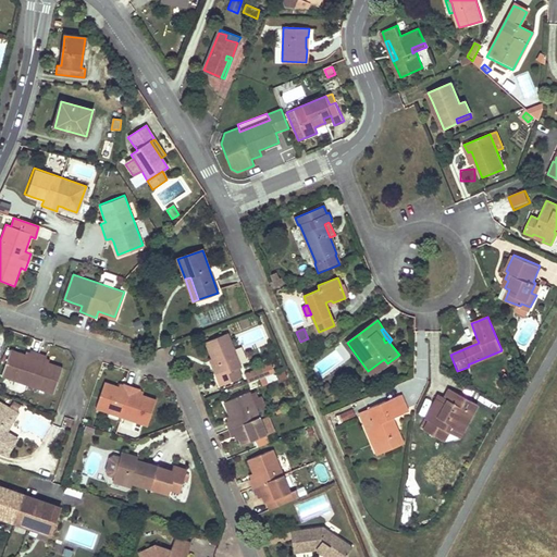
[(244,366),(230,332),(208,342),(214,357),(221,373),(218,374),(220,379),(222,385),(244,375),(240,367),(244,366)]
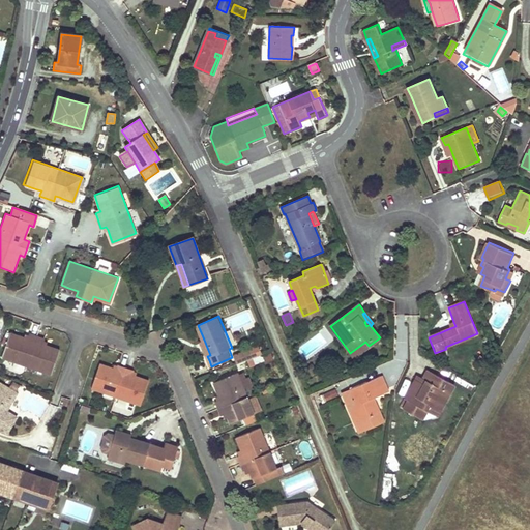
[(23,337),(10,333),(2,357),(15,361),(25,365),(51,374),(59,350),(46,346),(42,345),(43,341),(45,339),(28,333),(28,334),(27,339),(23,337)]
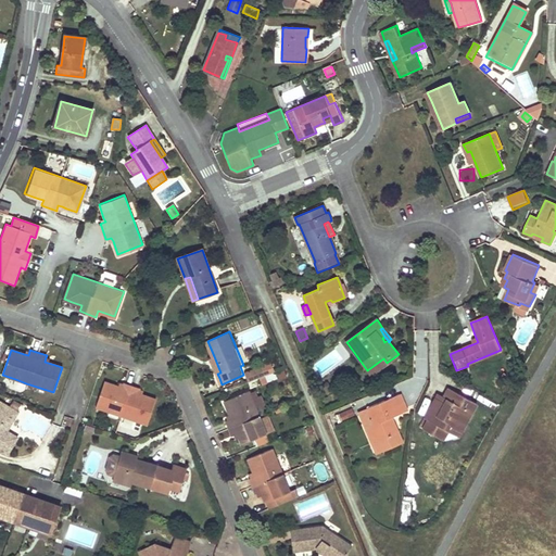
[(211,357),(217,374),(220,373),(214,356),(211,357)]
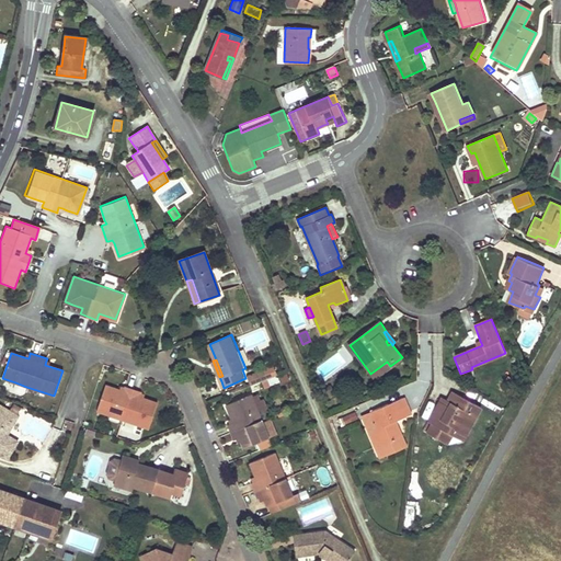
[(387,362),(370,374),(375,378),(390,366),(387,362)]
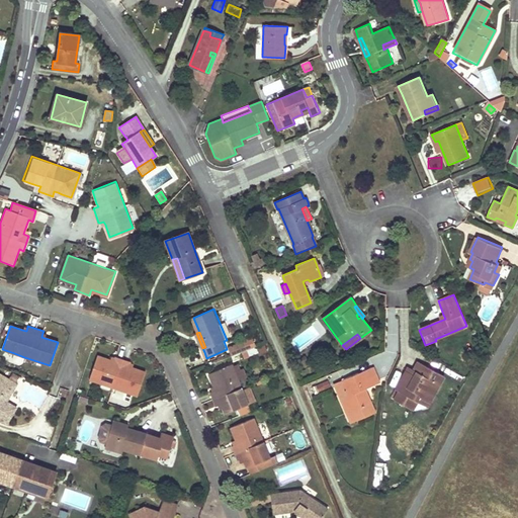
[(242,343),(231,347),(237,362),(260,353),(260,355),(267,352),(263,344),(255,347),(252,339),(242,343)]
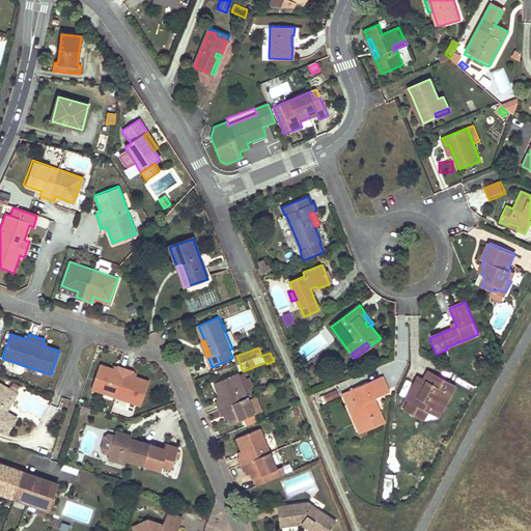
[(23,371),(25,366),(15,362),(12,368),(14,370),(21,372),(23,371)]
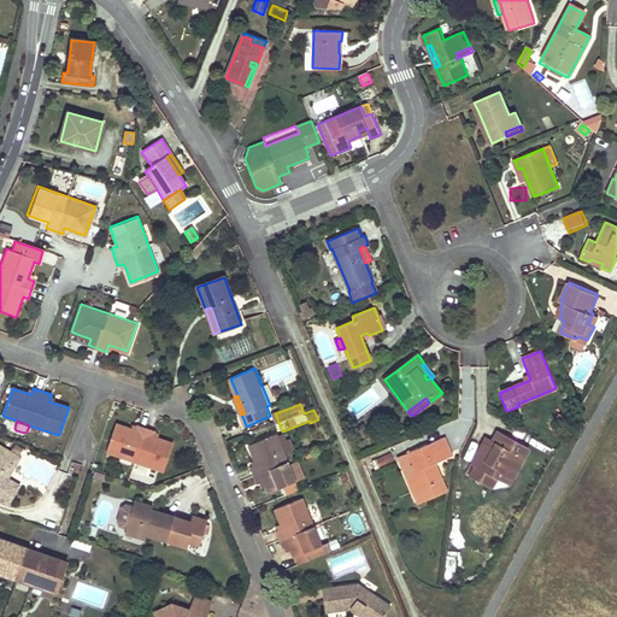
[(131,428),(116,423),(106,452),(163,471),(172,442),(156,436),(152,435),(153,432),(154,429),(137,423),(136,425),(135,430),(131,428)]
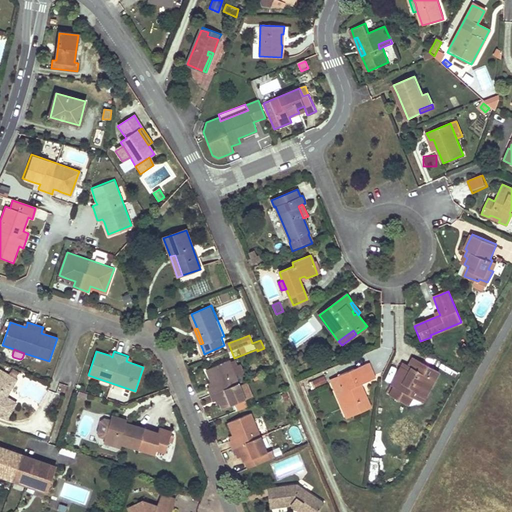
[(425,396),(439,371),(413,357),(409,365),(406,364),(404,368),(401,366),(391,385),(394,387),(389,395),(405,404),(410,396),(414,389),(425,396)]
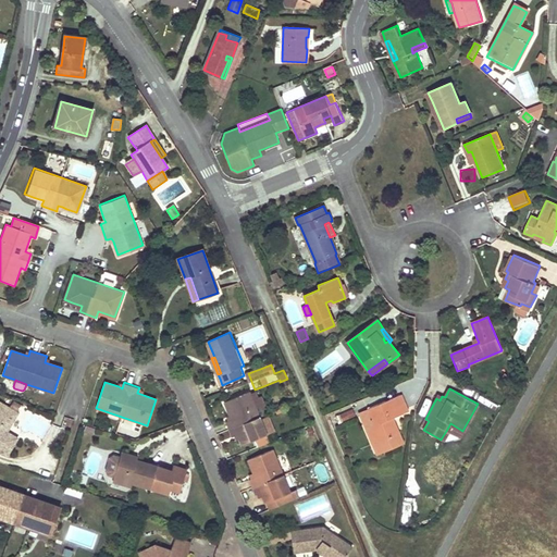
[(246,444),(271,433),(254,390),(227,400),(234,415),(235,418),(232,419),(230,420),(233,428),(236,435),(238,435),(242,434),(243,437),(246,444)]
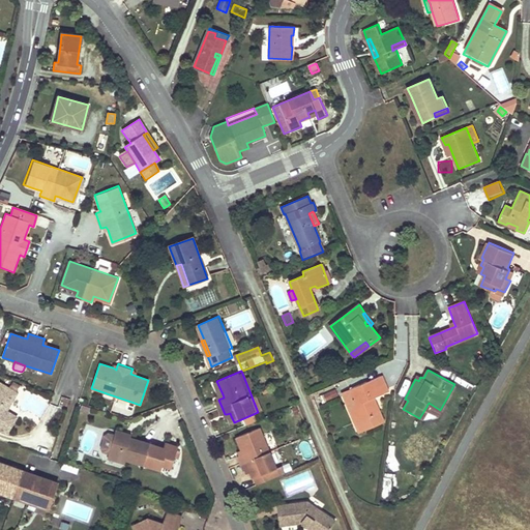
[(356,406),(349,409),(359,433),(384,421),(376,404),(373,405),(371,400),(374,399),(388,391),(381,375),(349,389),(356,406)]
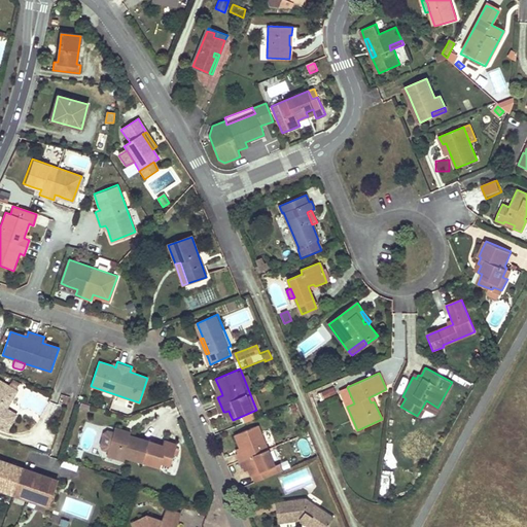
[(19,383),(12,379),(8,386),(0,381),(0,382),(0,427),(6,431),(16,415),(6,408),(4,407),(5,403),(7,406),(11,399),(16,390),(15,390),(19,383)]
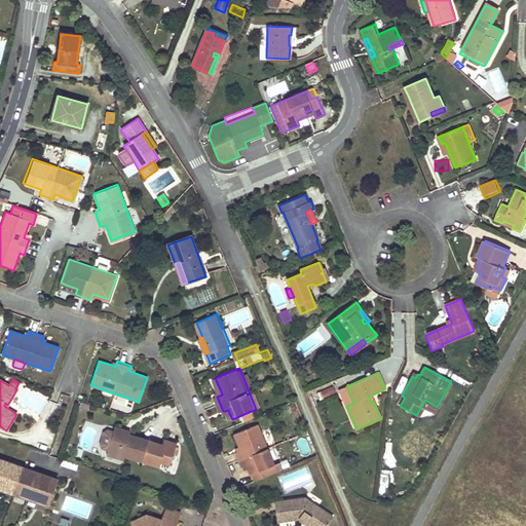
[(334,386),(322,391),(324,398),(336,392),(334,386)]
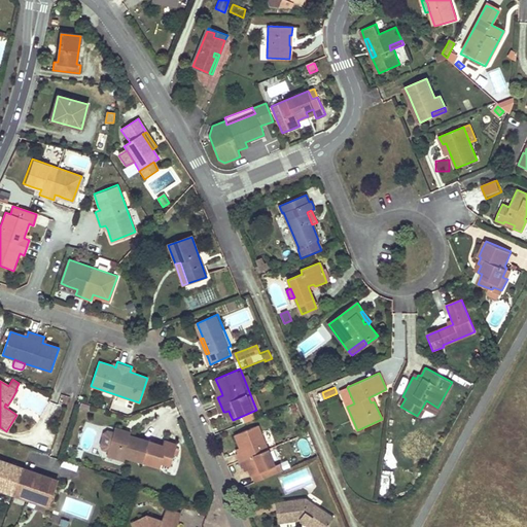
[(354,403),(347,387),(340,390),(347,407),(354,403)]
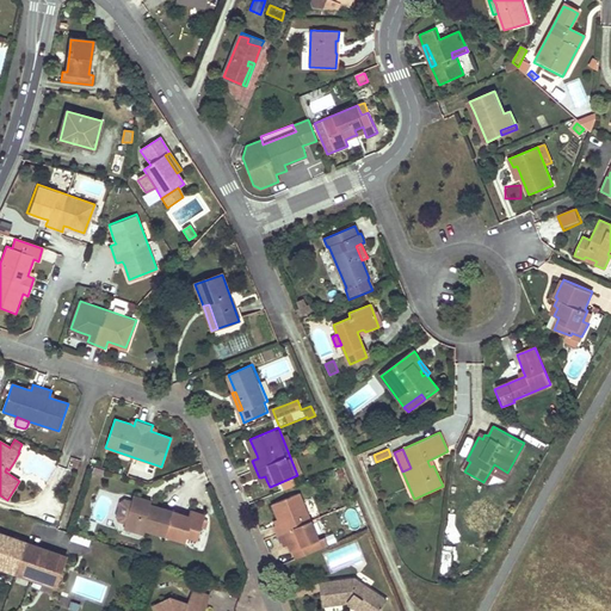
[(494,475),(504,480),(507,473),(494,464),(489,473),(494,475)]
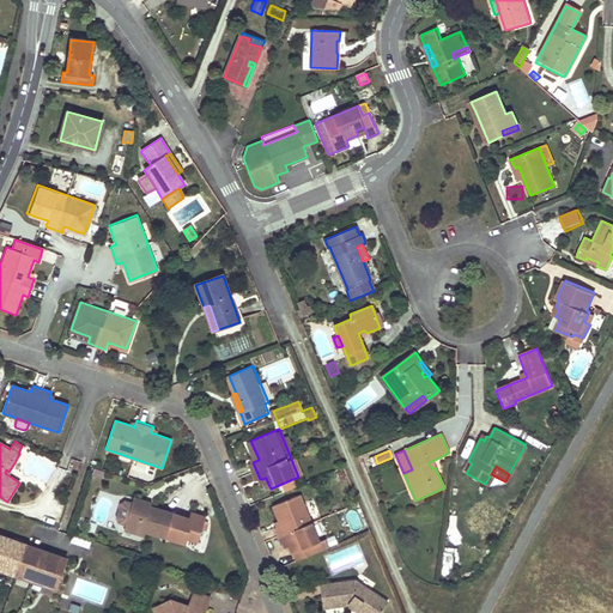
[(491,474),(485,484),(490,486),(496,477),(491,474)]
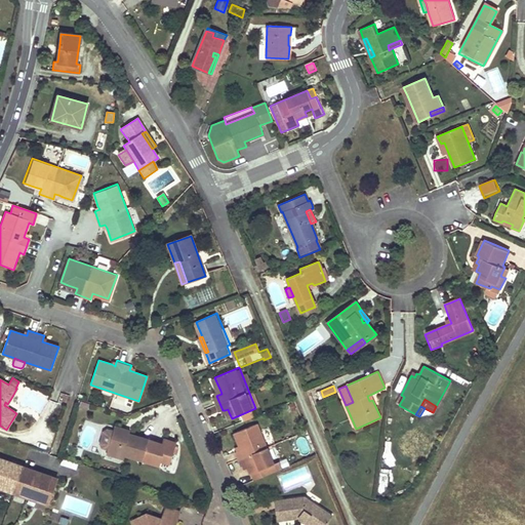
[(130,428),(115,422),(114,427),(128,432),(130,428)]
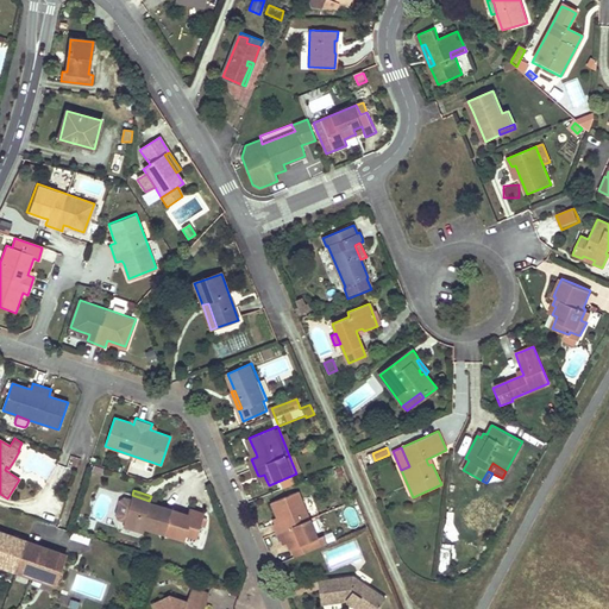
[(322,537),(302,490),(275,502),(282,518),(283,522),(280,523),(277,525),(284,541),(287,540),(290,539),(293,544),(295,550),(296,548),(299,557),(332,542),(328,534),(322,537)]
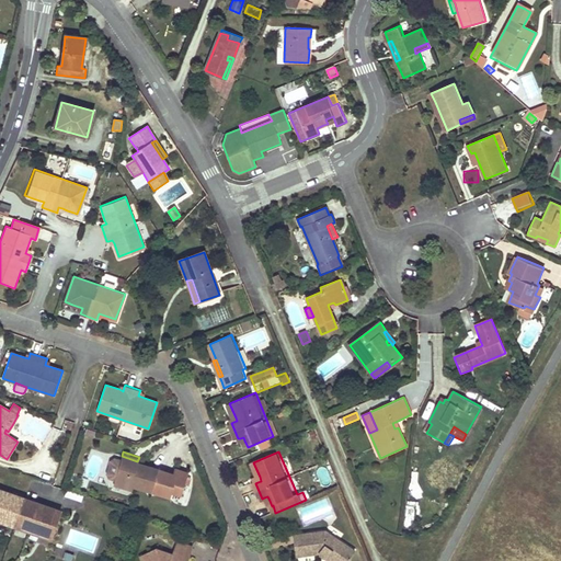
[(186,478),(187,473),(174,468),(172,473),(158,469),(137,461),(122,456),(121,459),(115,457),(111,458),(106,470),(109,473),(114,476),(114,479),(133,485),(150,491),(169,497),(170,492),(180,495),(184,484),(186,478)]
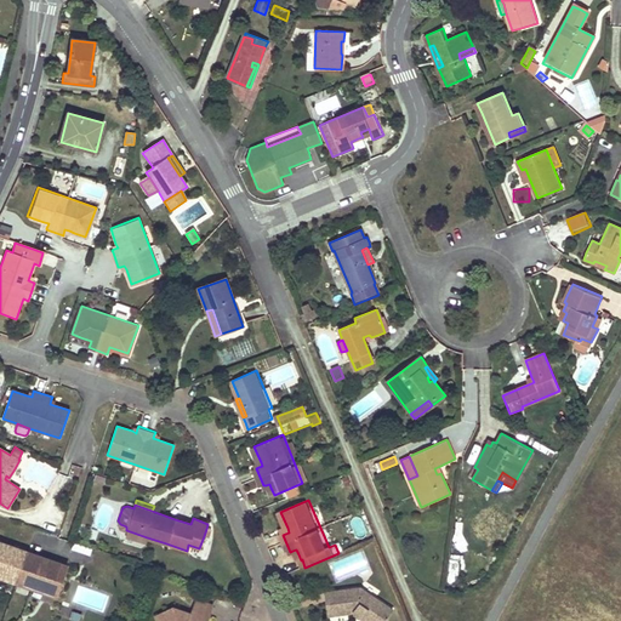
[(465,547),(465,522),(454,522),(454,548),(465,547)]
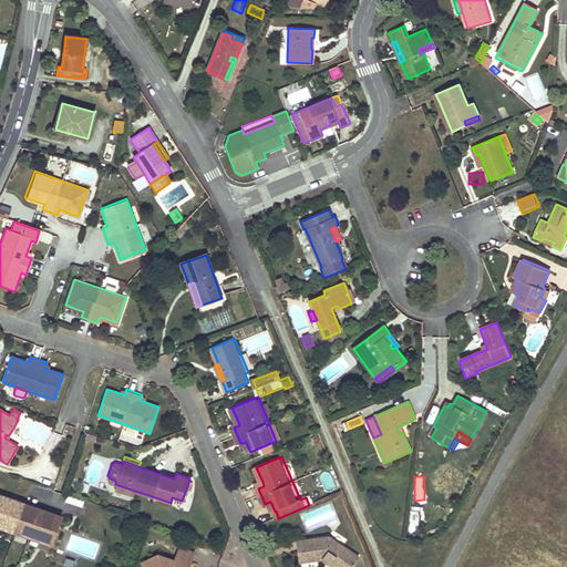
[(134,491),(115,484),(114,487),(133,494),(134,491)]
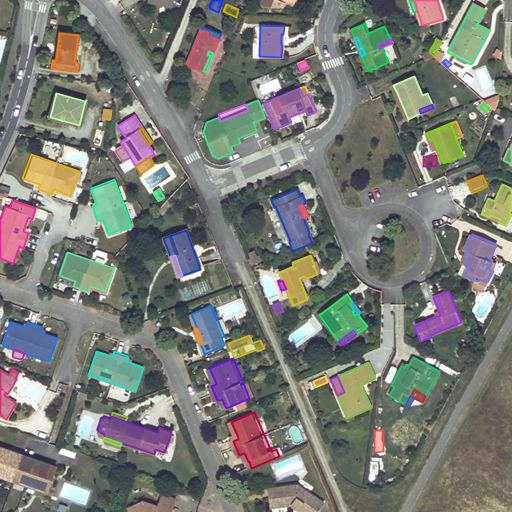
[(12,452),(0,447),(0,475),(14,480),(14,479),(22,456),(17,454),(19,451),(13,449),(12,452)]
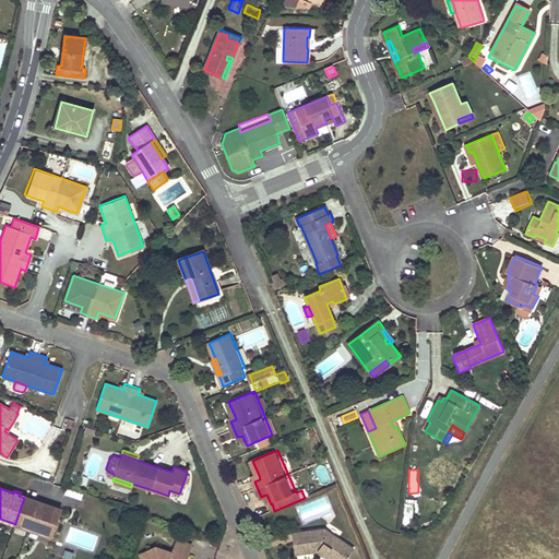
[(82,500),(84,494),(68,488),(64,495),(82,500)]
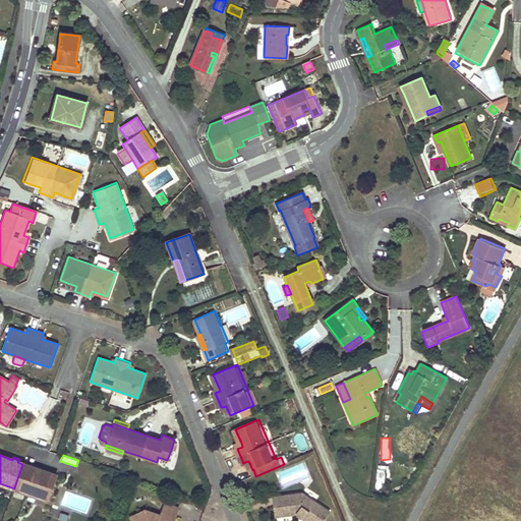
[(48,500),(56,475),(22,464),(14,487),(19,489),(46,499),(48,500)]
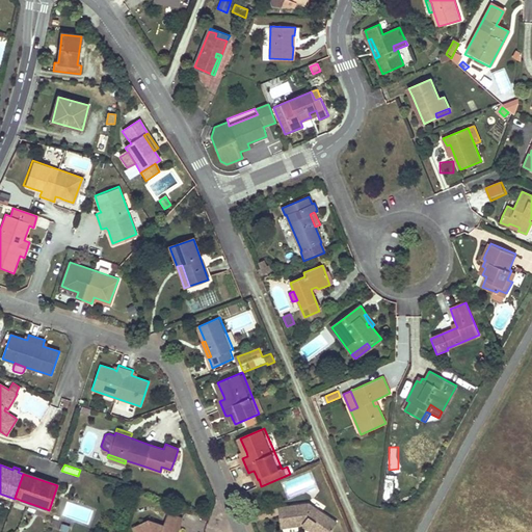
[(311,503),(282,507),(283,520),(284,527),(306,524),(307,526),(308,527),(310,527),(312,527),(313,526),(320,531),(333,531),(339,525),(311,503)]
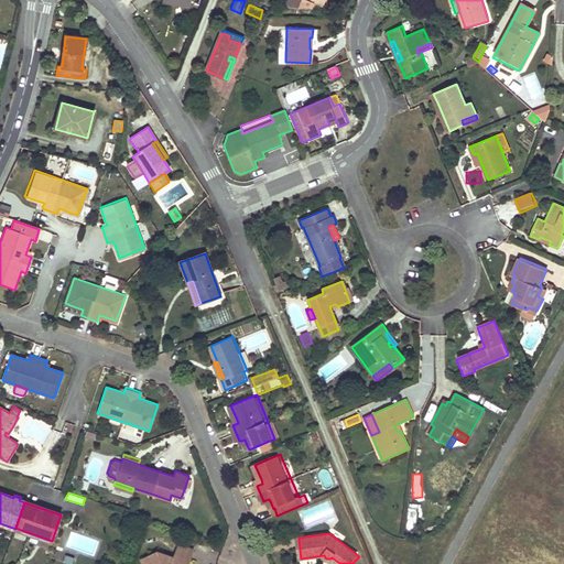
[(191,563),(196,550),(179,544),(174,556),(159,551),(141,559),(143,563),(191,563)]
